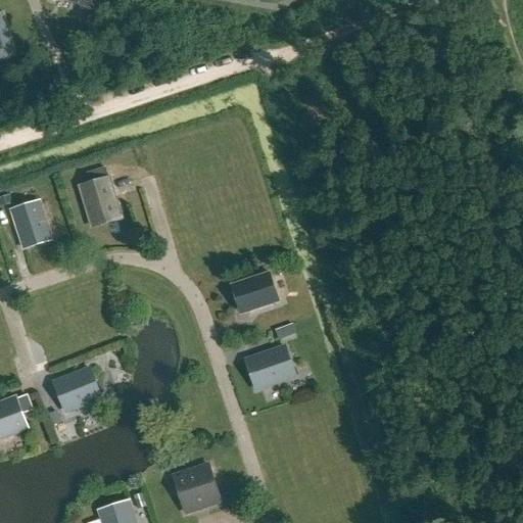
[(59,0),(95,12),(98,0),(59,0)]
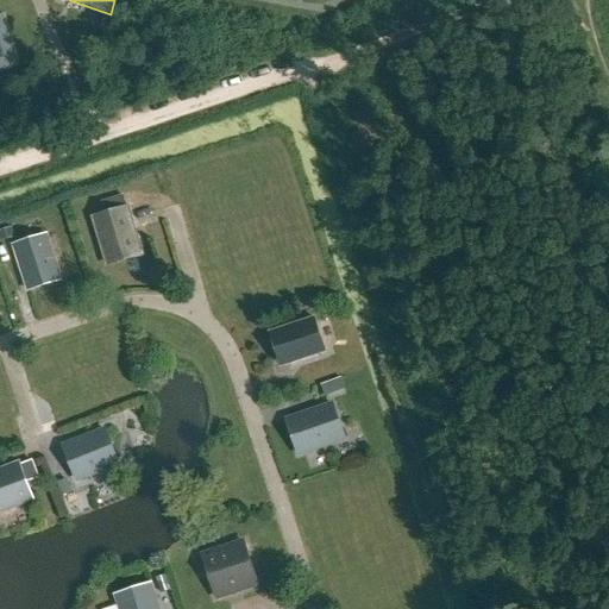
[(0,14),(0,69),(18,66),(2,14),(0,14)]
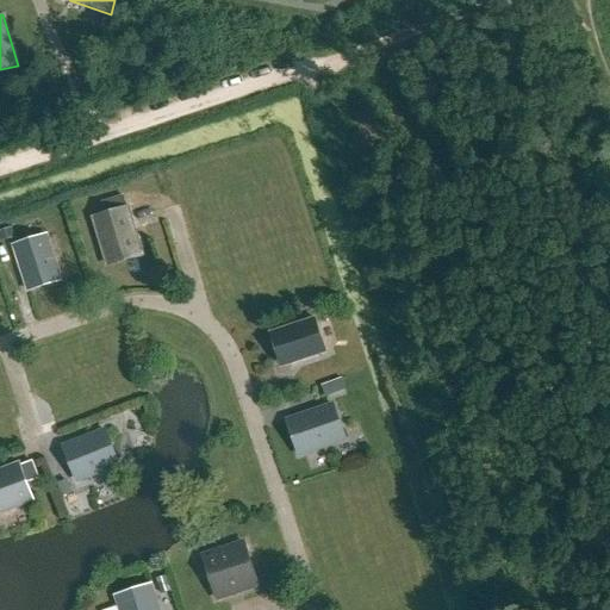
[(122,197),(101,203),(105,213),(125,207),(122,197)]
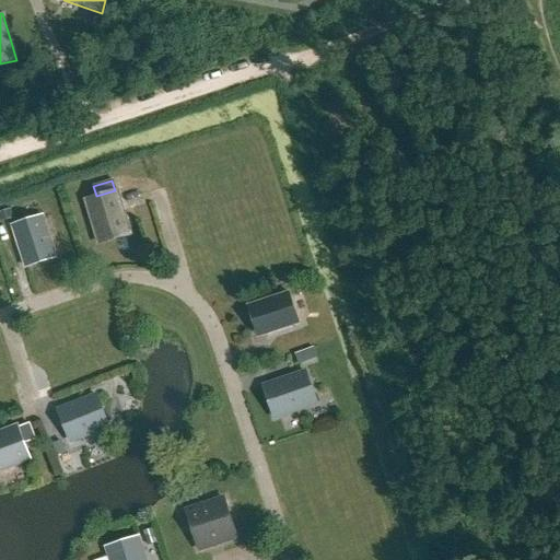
[(83,199),(96,244),(128,235),(115,190),(96,196),(83,199)]
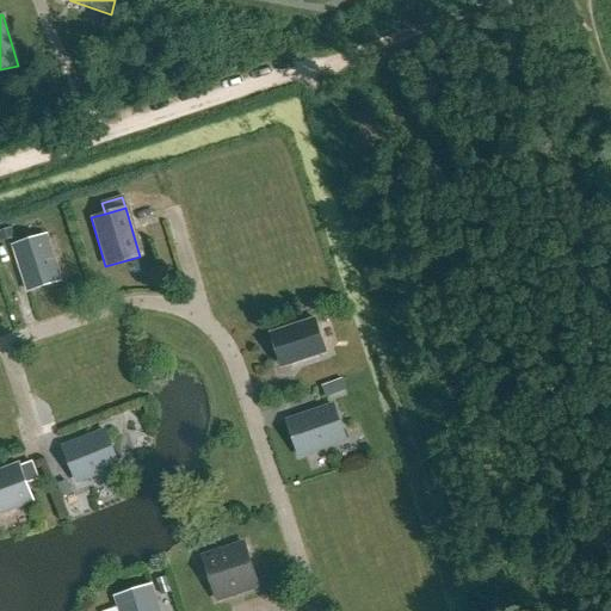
[(12,229),(0,233),(0,240),(1,244),(16,239),(12,229)]
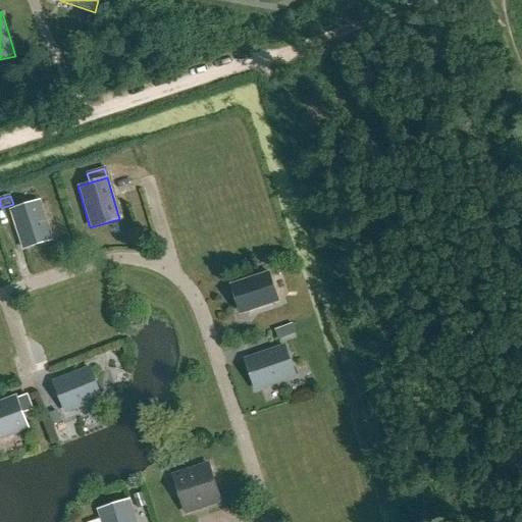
[(21,250),(49,241),(37,202),(9,211),(21,250)]
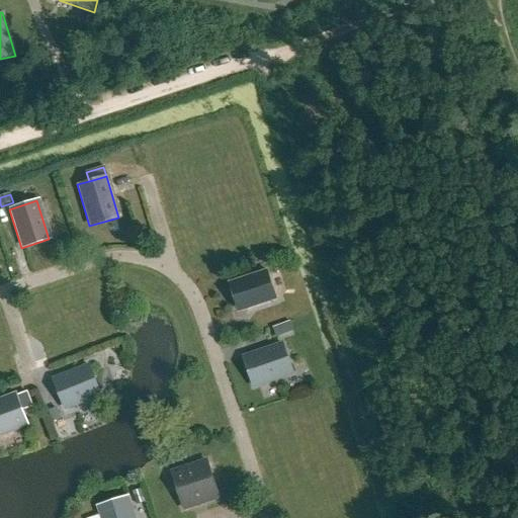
[(268,270),(227,283),(237,313),(278,299),(268,270)]
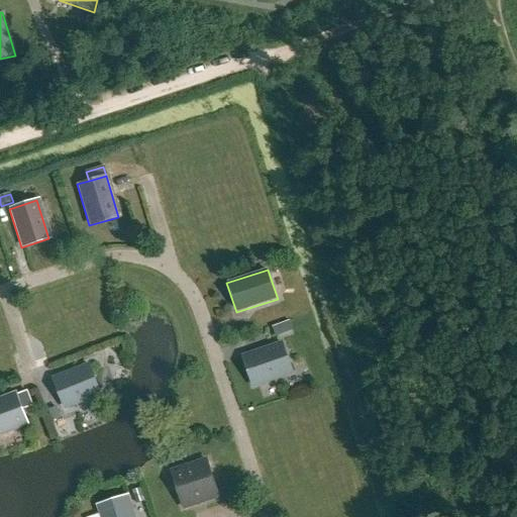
[(283,341),(242,355),(253,389),(294,375),(283,341)]
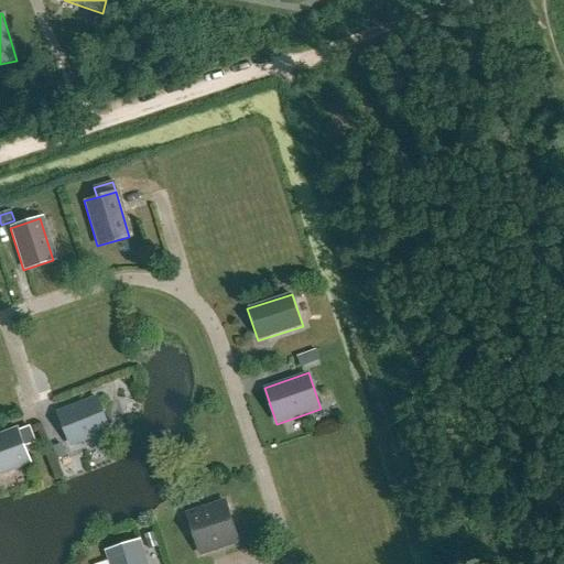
[(98,396),(56,413),(72,448),(112,432),(98,396)]
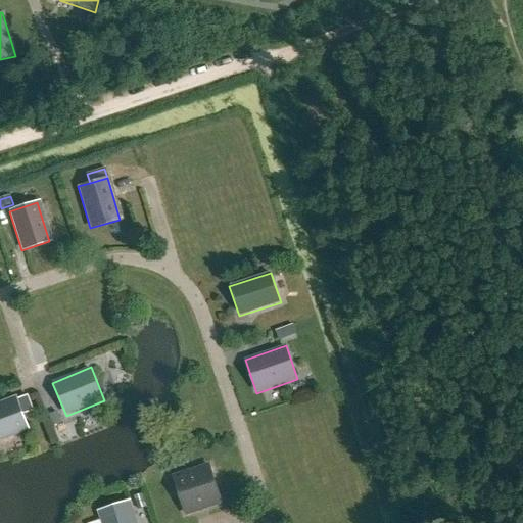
[(0,438),(26,429),(14,398),(0,403),(0,438)]
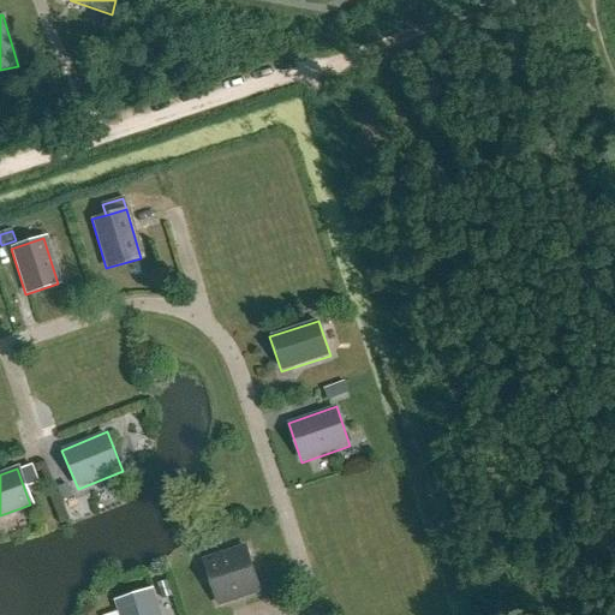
[(203,560),(218,602),(260,589),(246,545),(203,560)]
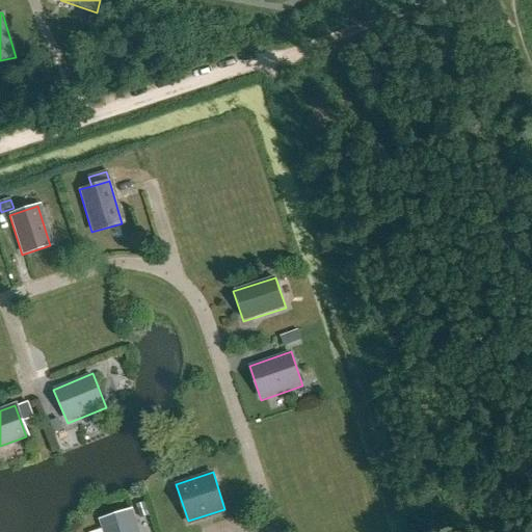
[(137,507),(140,520),(150,516),(147,504),(137,507)]
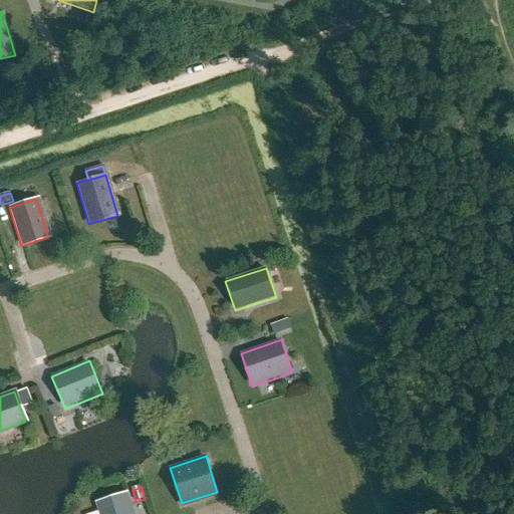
[(131,513),(125,494),(95,503),(98,513),(131,513)]
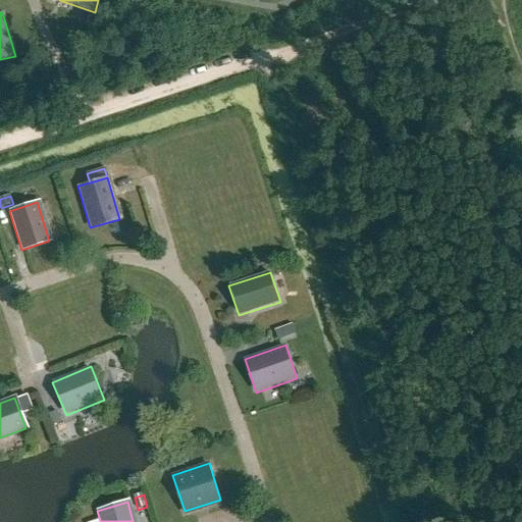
All buildings are outlined.
